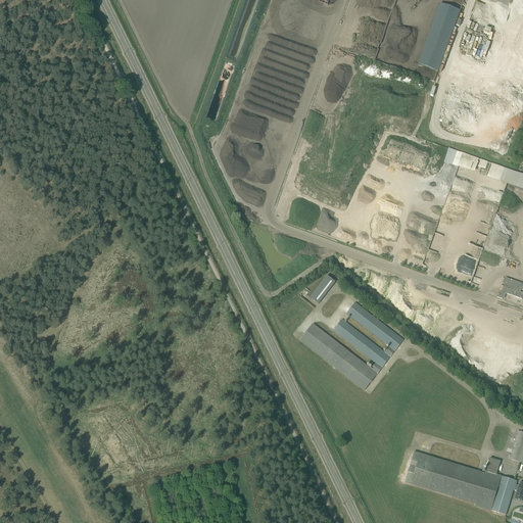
[(439,72),(461,11),(439,4),(418,64),(439,72)]
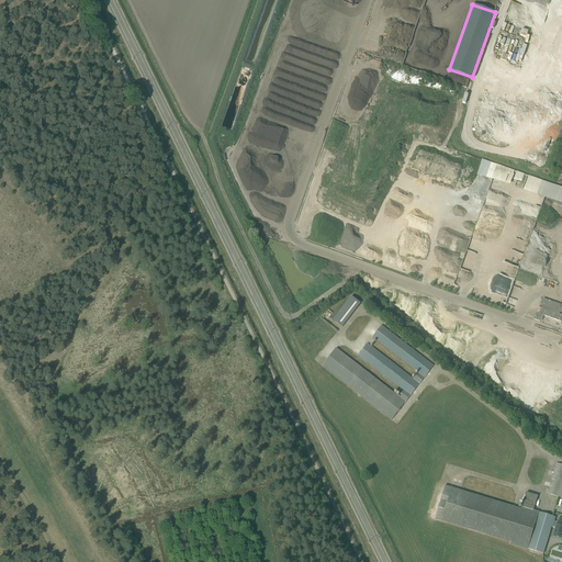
[(561,202),(561,186),(490,163),(484,177),(561,202)]
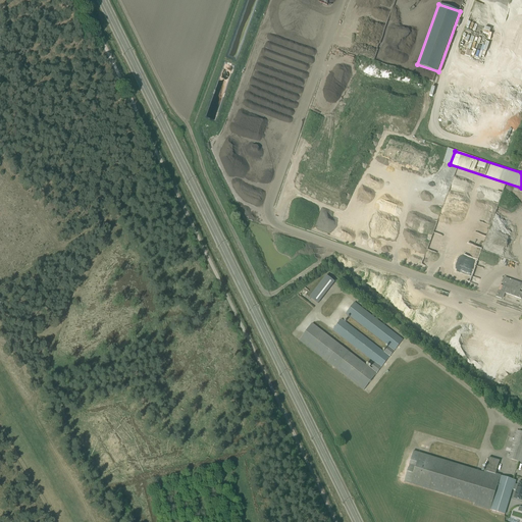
[(318,304),(334,281),(326,275),(310,298),(318,304)]
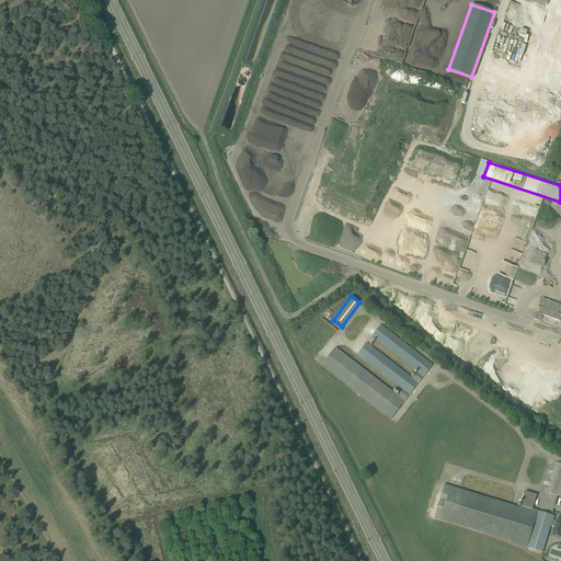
[(560,311),(560,305),(544,298),(538,313),(535,312),(533,319),(539,321),(541,315),(560,321),(560,318),(560,315),(558,313),(559,311),(560,311)]
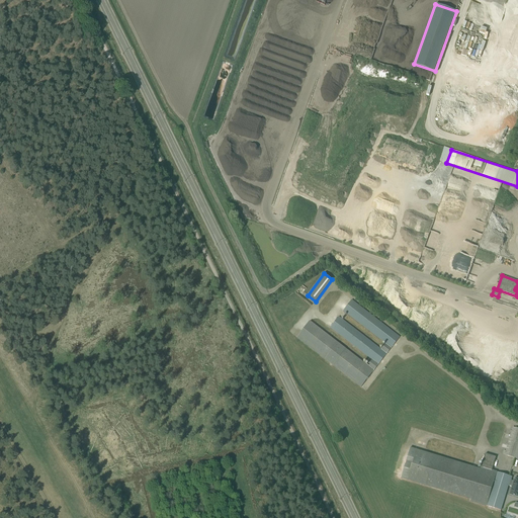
[(369,366),(310,321),(296,338),(361,387),(400,337),(351,300),(342,312),(345,314),(346,313),(387,345),(383,351),(338,317),(330,328),(372,359),(369,364),(370,365),(369,366)]
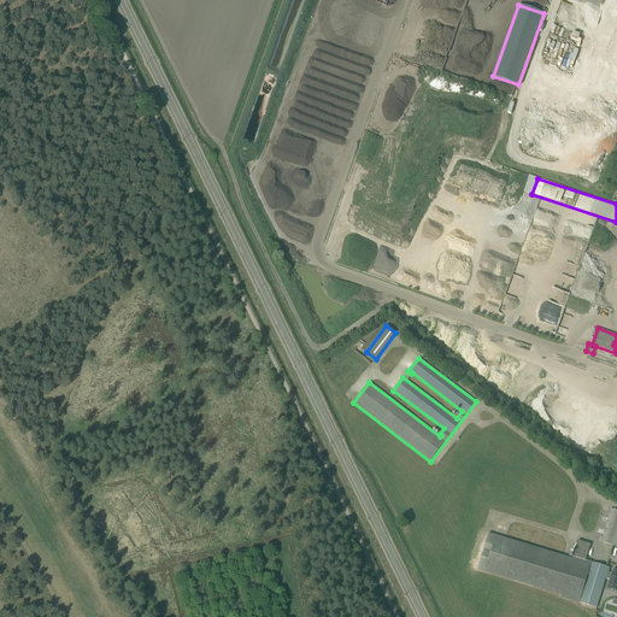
[(616,547),(616,544),(616,510),(611,509),(601,542),(616,547)]
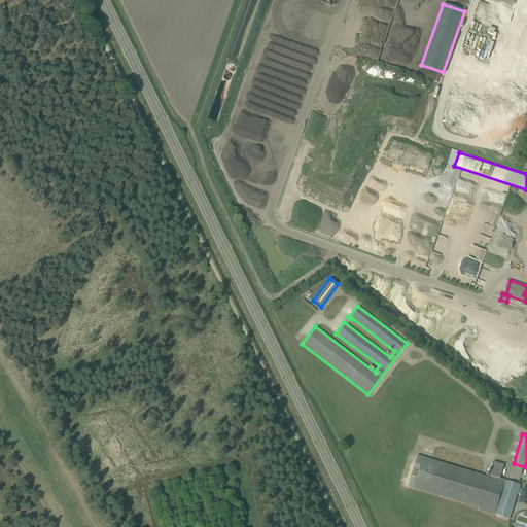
[(494,462),(489,476),(489,478),(417,456),(408,487),(480,508),(479,510),(510,519),(517,494),(518,494),(521,495),(519,503),(526,505),(526,487),(524,487),(524,489),(523,489),(523,491),(520,490),(521,485),(500,479),(504,465),(499,463),(494,462)]
